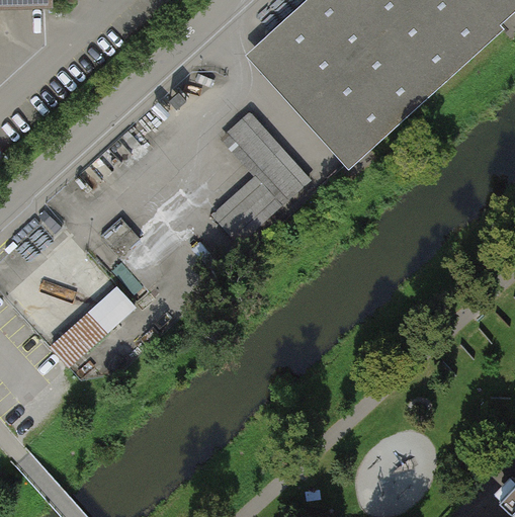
[(0,8),(49,7),(48,0),(0,0),(0,8)]
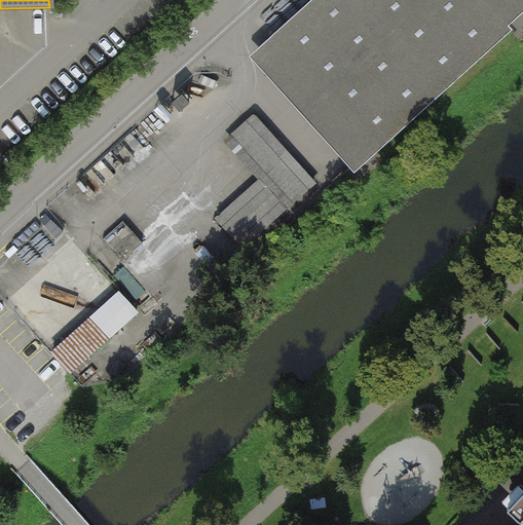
[(309,0),(268,37),(248,54),(251,58),(353,172),(375,153),(511,32),(503,24),(522,5),(522,0),(309,0)]
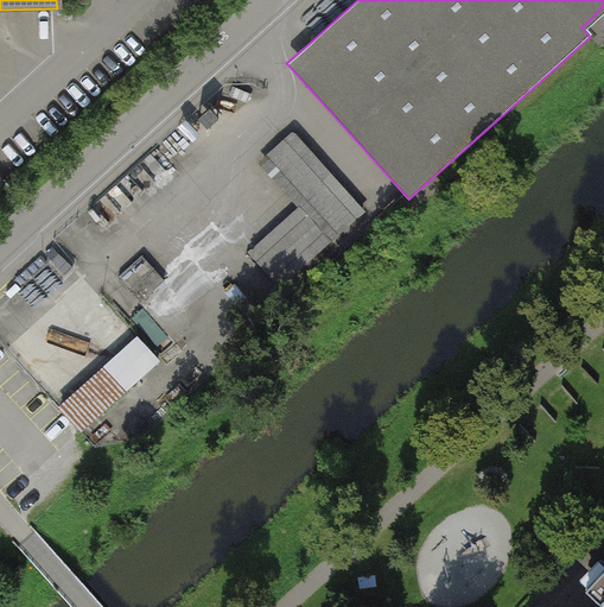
[(209,101),(197,112),(209,124),(220,113),(209,101)]
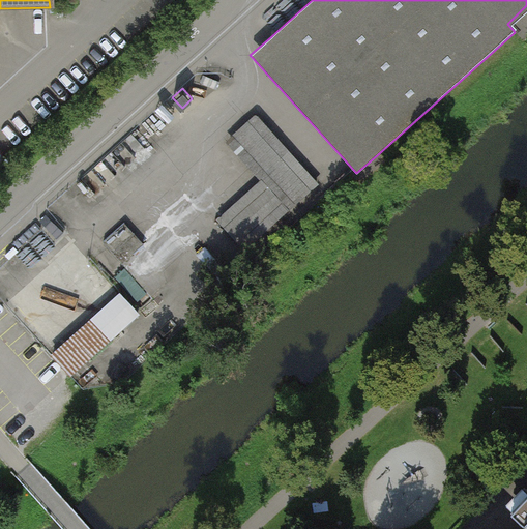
[(256,114),(224,143),(259,181),(215,219),(244,252),(319,183),(256,114)]
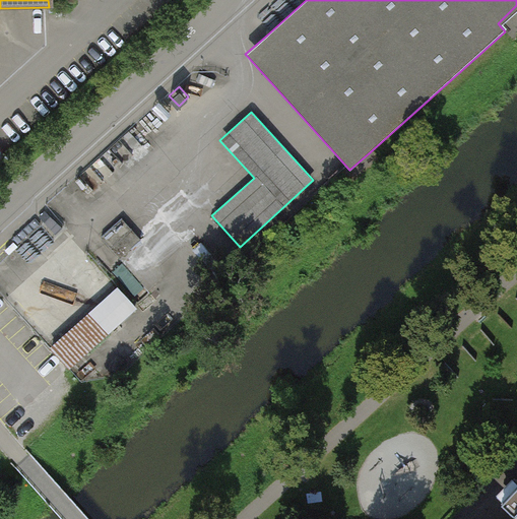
[(136,308),(118,287),(49,348),(51,351),(67,370),(136,308)]
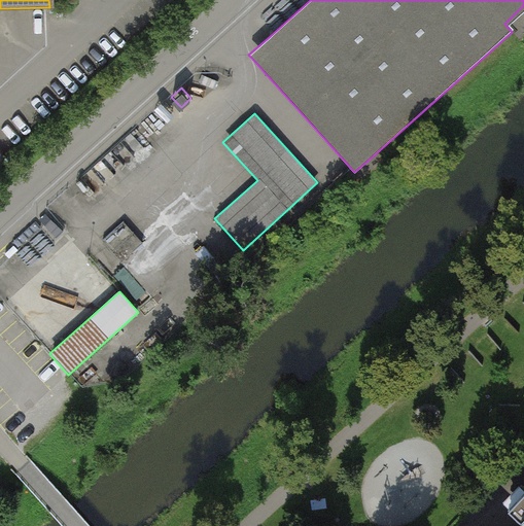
[(523,518),(523,485),(508,502),(523,518)]
